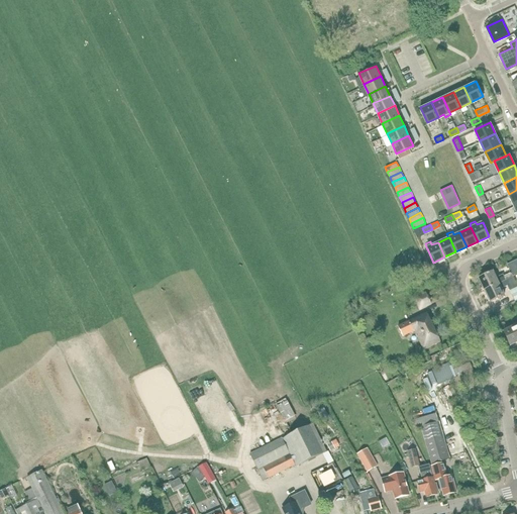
[(516,258),(508,263),(513,274),(516,271),(516,258)]
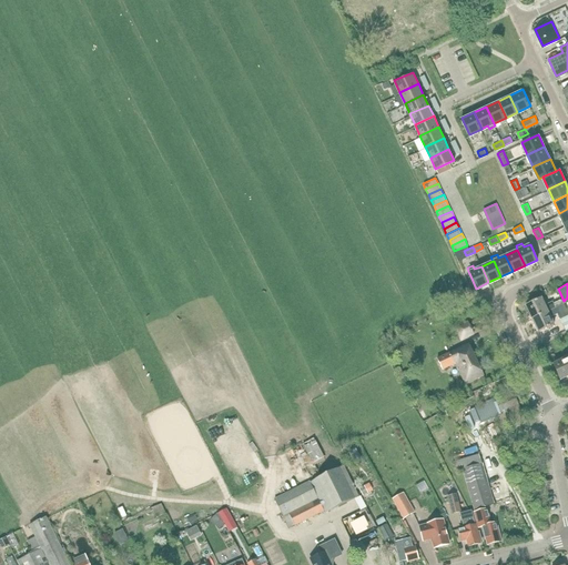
[(533,318),(563,302),(561,298),(546,305),(541,296),(526,304),(533,318)]
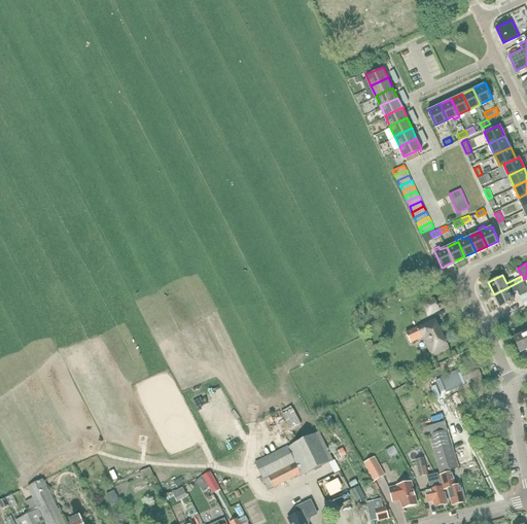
[(522,280),(494,294),(499,306),(515,300),(511,291),(517,289),(522,299),(526,295),(526,277),(525,278),(522,280)]
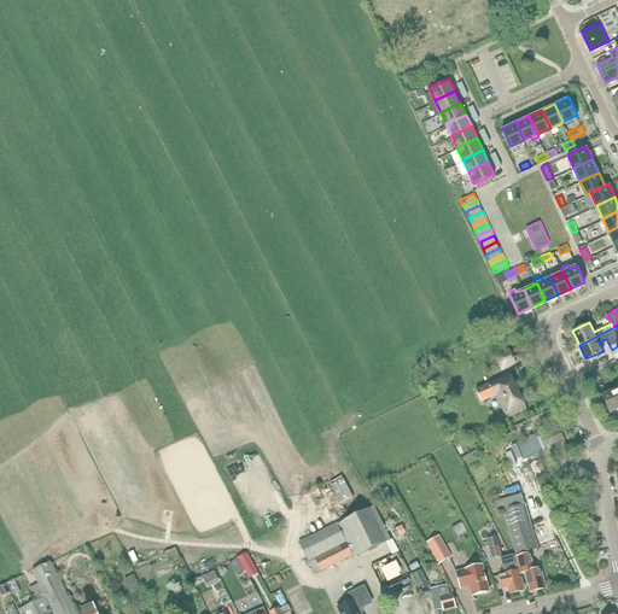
[(514,361),(511,352),(508,348),(495,354),(501,367),(514,361)]
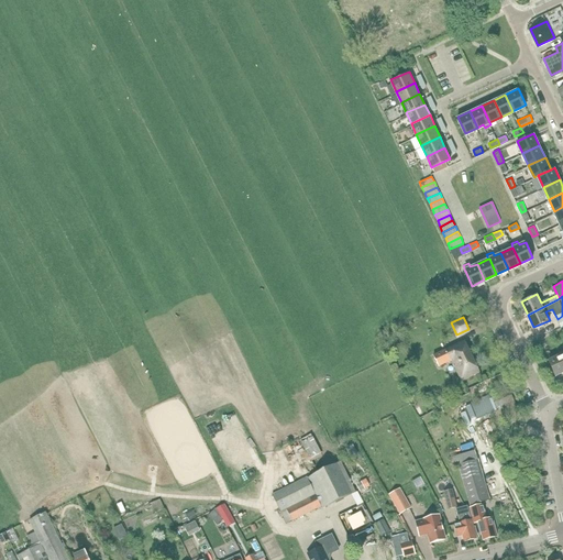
[(461,379),(478,371),(464,339),(433,353),(438,364),(451,358),(461,379)]
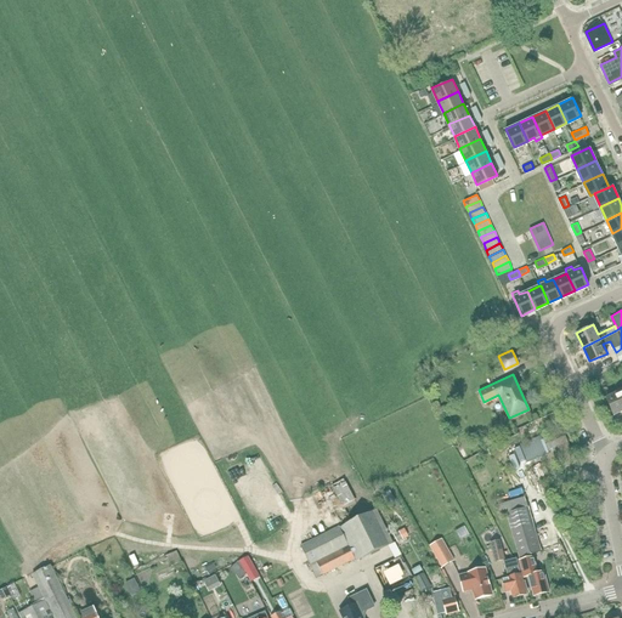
[(614,413),(621,408),(621,387),(606,396),(614,413)]
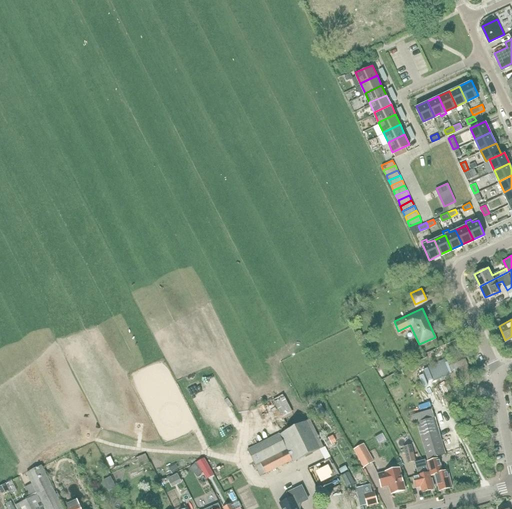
[(433,378),(449,372),(453,382),(472,374),(462,350),(443,357),(427,364),(433,378)]
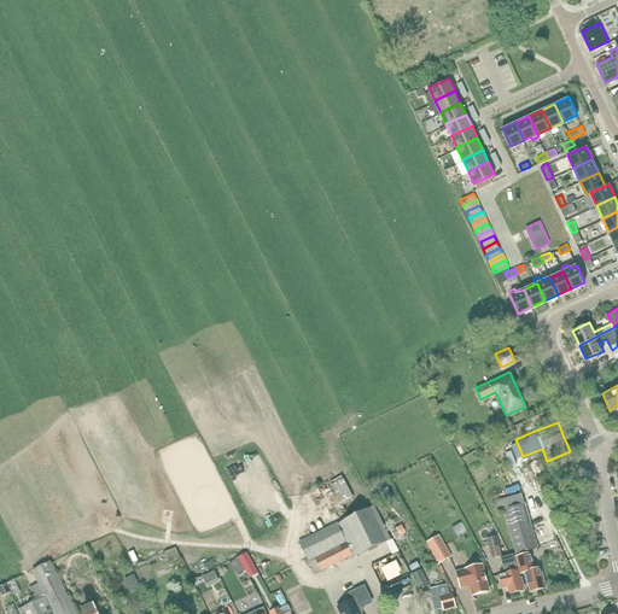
[(256,460),(251,446),(243,450),(248,462),(256,460)]
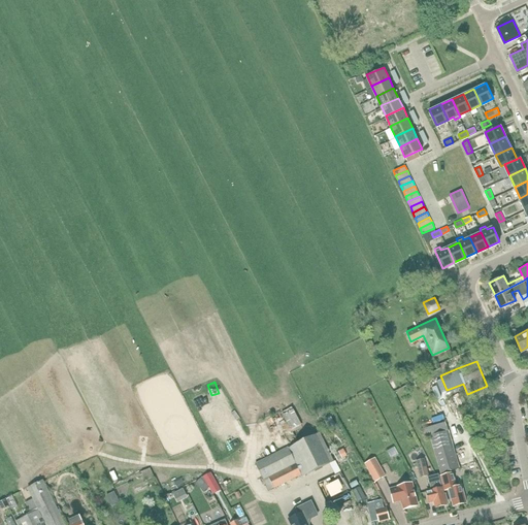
[(282,409),(292,430),(302,425),(300,422),(301,422),(292,404),(282,409)]
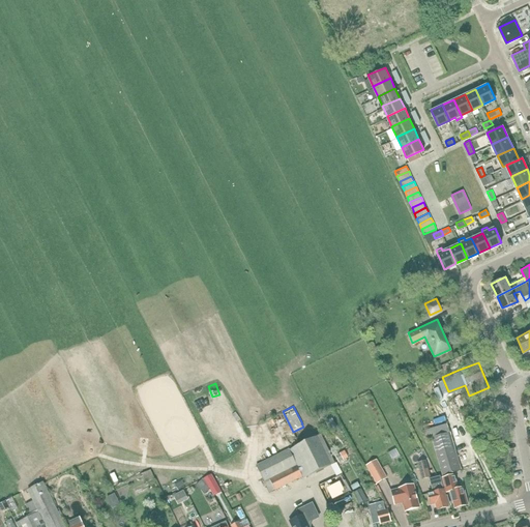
[(454,447),(449,430),(447,422),(423,429),(425,437),(432,435),(443,473),(461,468),(457,455),(471,451),(469,444),(454,447)]
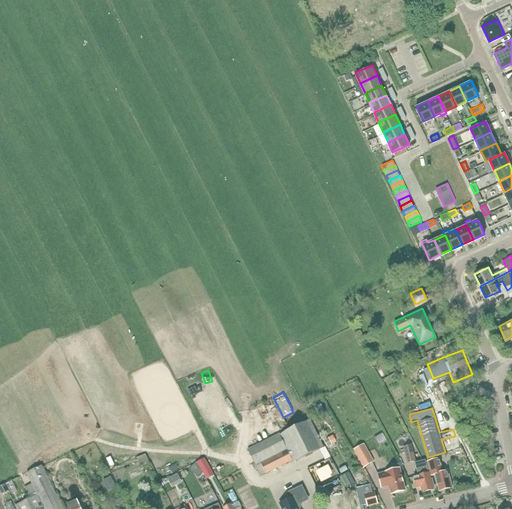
[(293,460),(320,447),(325,458),(307,467),(316,486),(341,473),(332,454),(331,455),(325,444),(323,445),(310,417),(306,419),(280,432),(279,431),(247,447),(260,474),(292,458),(293,460)]
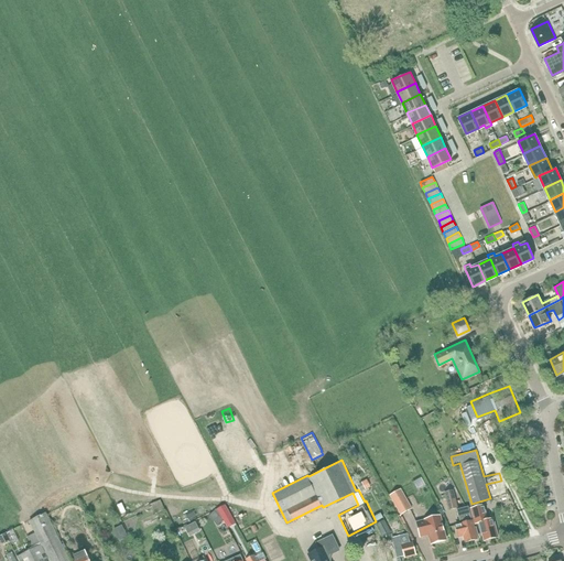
[(365,487),(361,479),(356,482),(360,489),(365,487)]
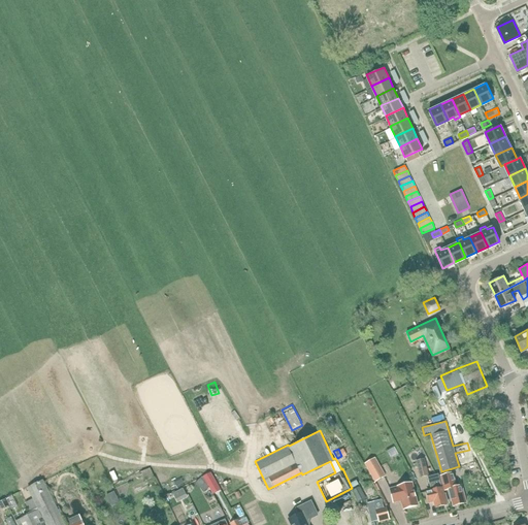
[(374,456),(365,461),(375,480),(385,474),(374,456)]
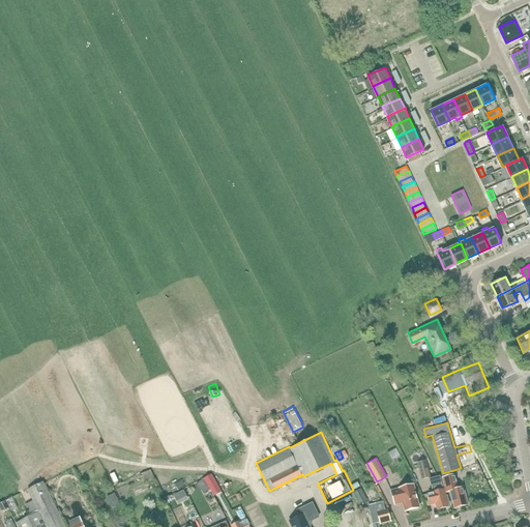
[(421,477),(430,475),(425,458),(417,460),(421,477)]
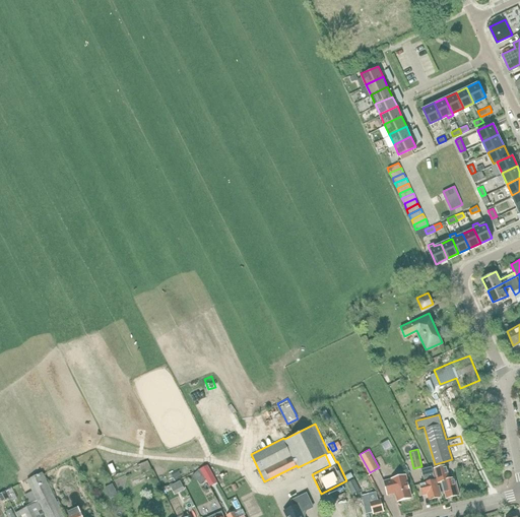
[(147,458),(139,462),(143,470),(151,467),(147,458)]
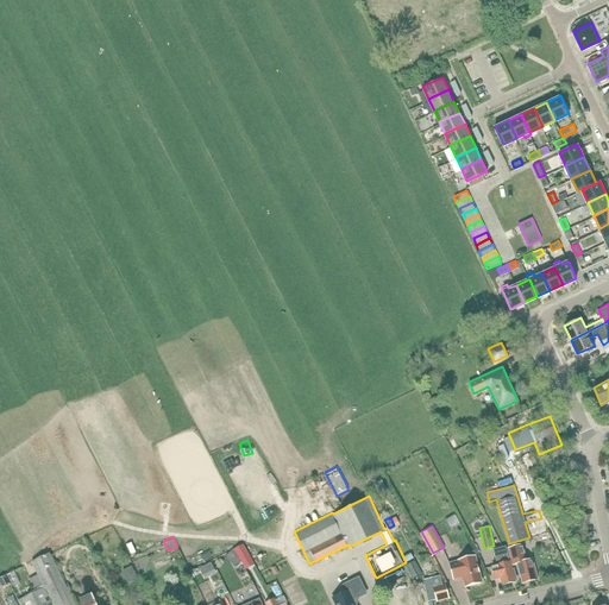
[(238,552),(246,547),(243,542),(234,546),(238,552)]
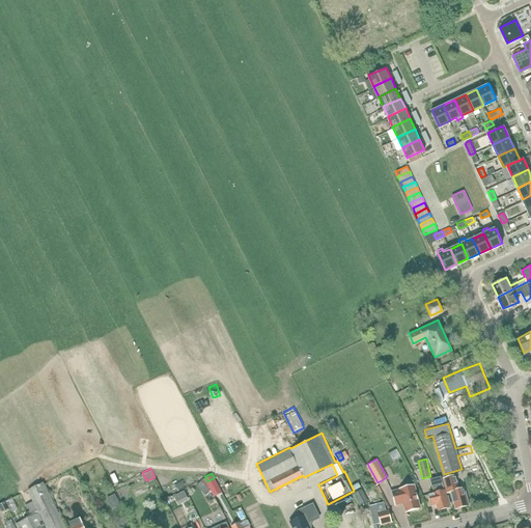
[(464,487),(459,488),(456,473),(444,476),(445,481),(447,491),(451,490),(455,506),(468,503),(464,487)]
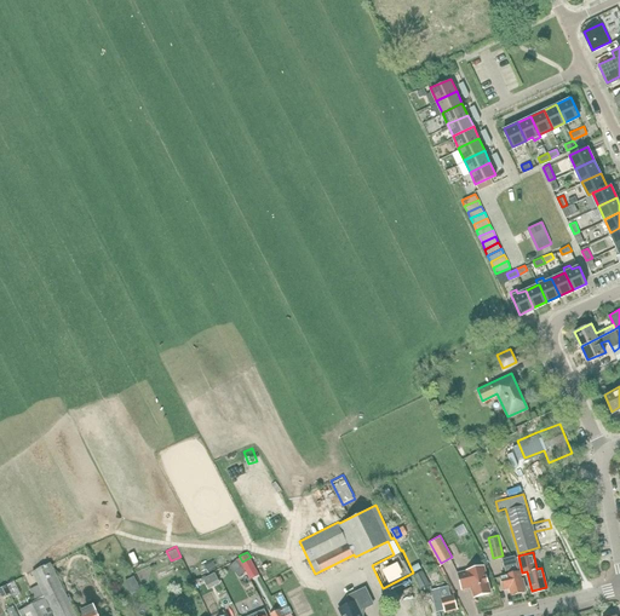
[(512,557),(503,559),(506,573),(500,575),(504,587),(510,586),(511,593),(523,589),(517,565),(512,557)]
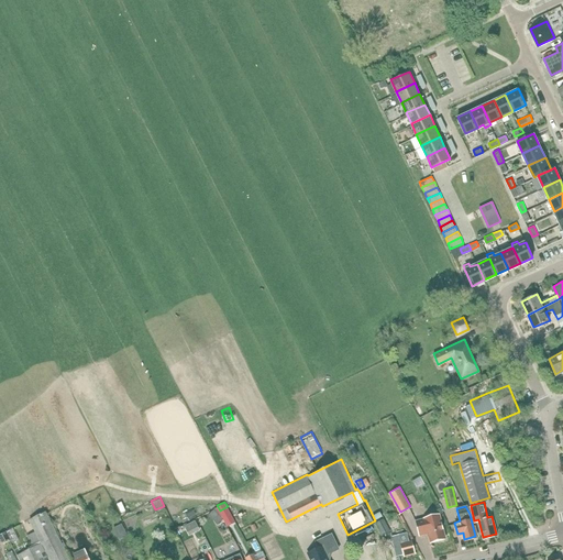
[(214,508),(209,513),(213,517),(218,513),(214,508)]
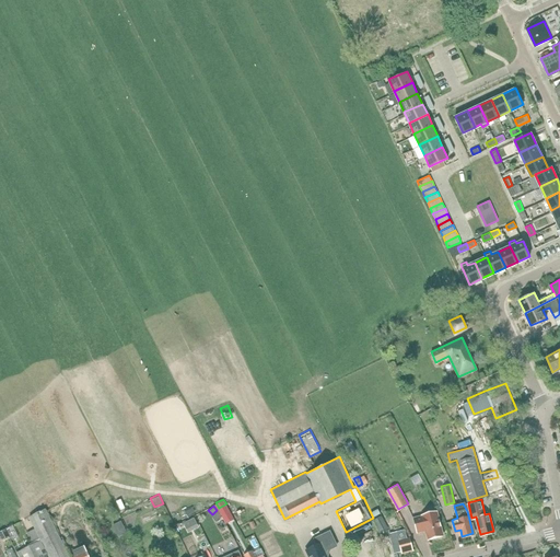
[(69,556),(69,555),(47,510),(45,507),(28,515),(35,528),(27,531),(33,542),(16,550),(20,556),(69,556)]
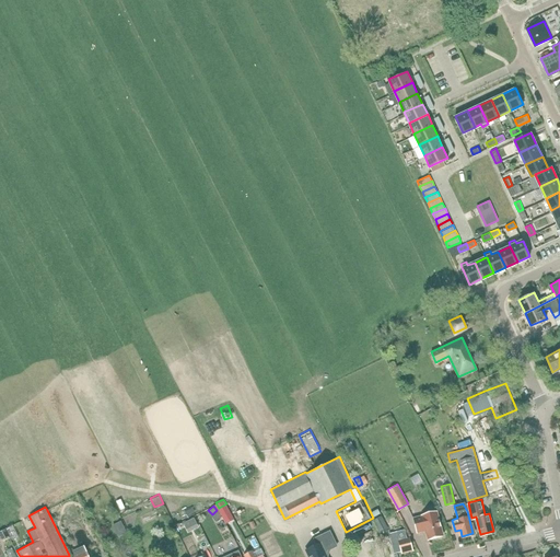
[(422,514),(413,517),(417,531),(426,529),(428,537),(443,534),(436,510),(422,514)]
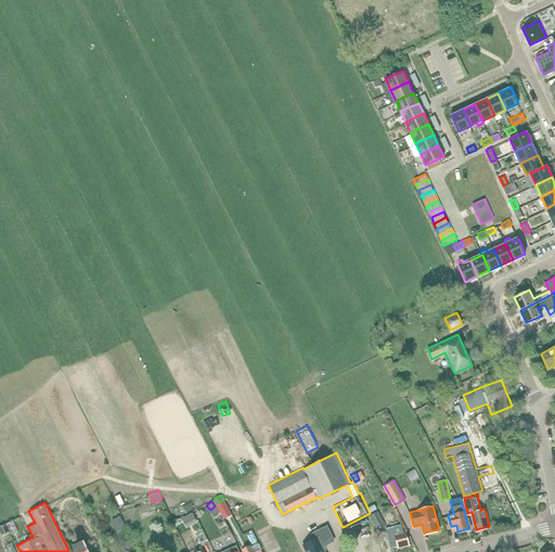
[(183,526),(192,518),(183,509),(175,516),(183,526)]
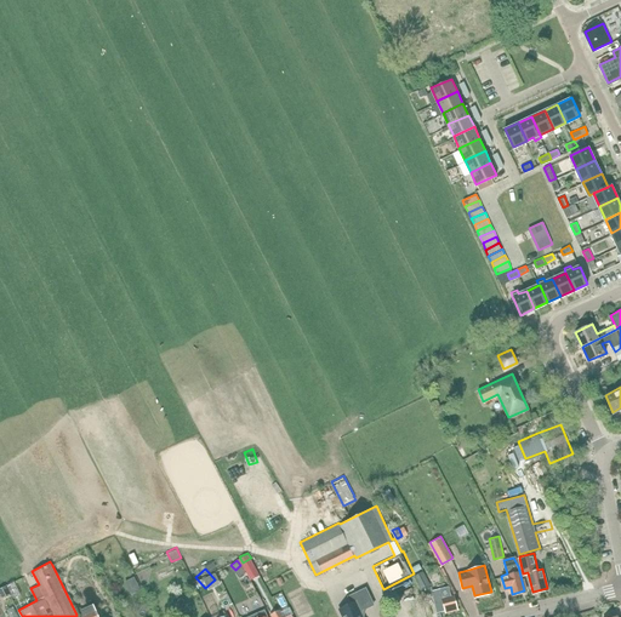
[(431,584),(423,569),(415,573),(422,589),(431,584)]
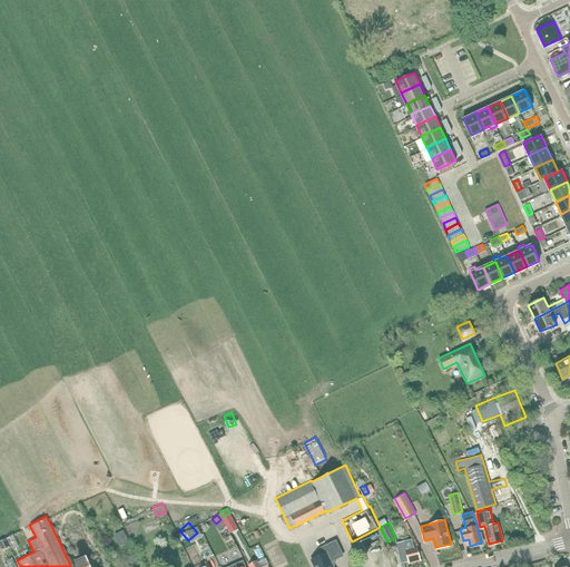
[(124,528),(119,530),(125,543),(130,540),(124,528)]
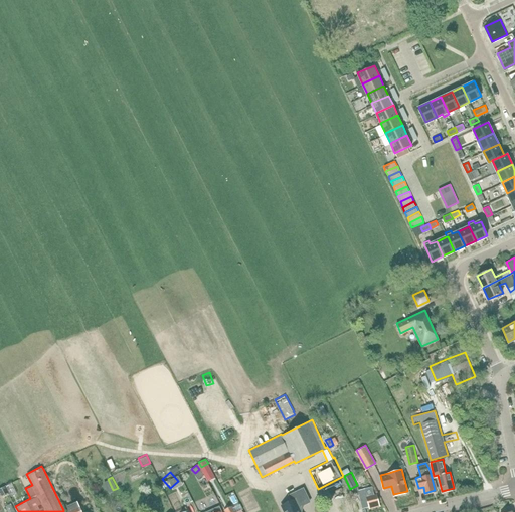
[(364,487),(357,489),(362,507),(368,505),(368,507),(379,504),(376,492),(373,492),(371,485),(364,487)]
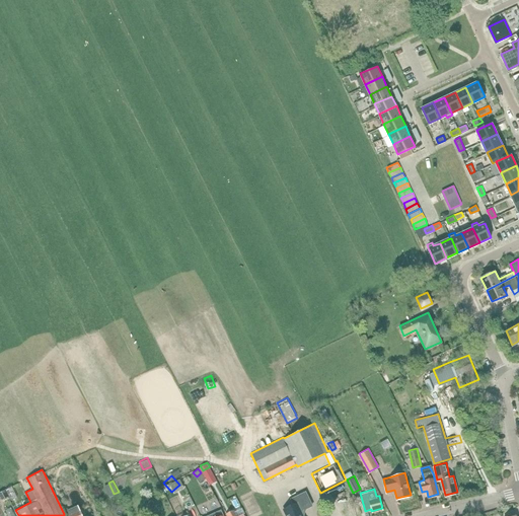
[(304,515),(301,509),(312,504),(306,491),(291,498),(294,503),(283,508),(286,515),(304,515)]
